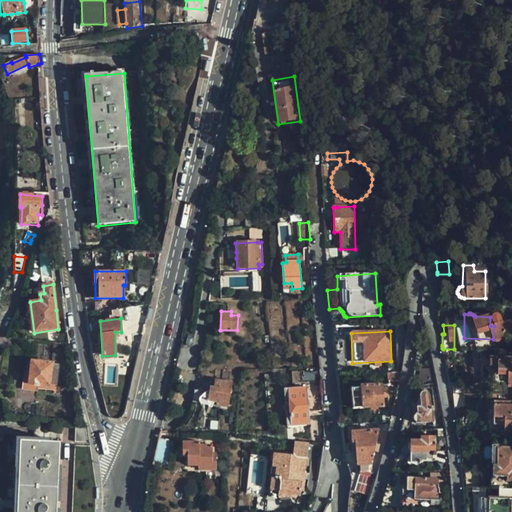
[(347,351),(333,352),(334,362),(347,361),(347,351)]
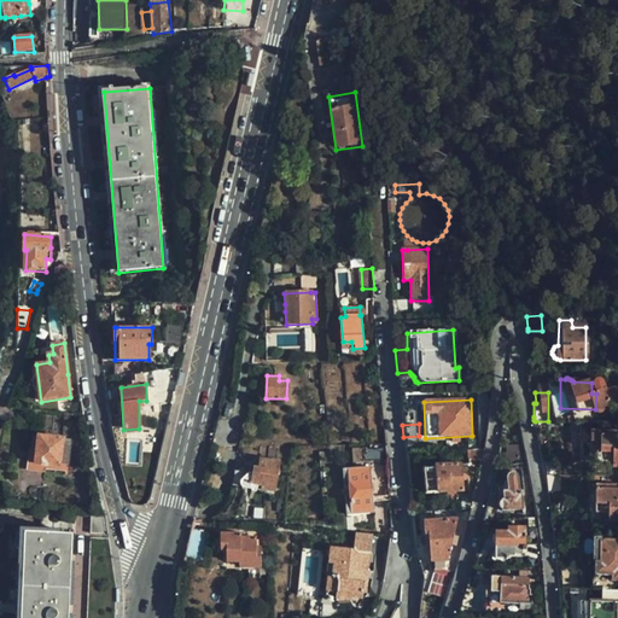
[(617,431),(601,431),(601,464),(617,464),(617,431)]
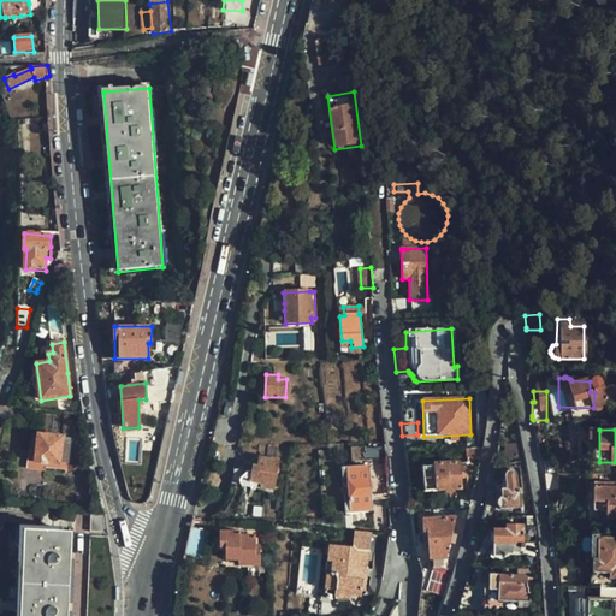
[(61,450),(63,437),(39,434),(35,463),(47,465),(47,462),(60,463),(61,450)]
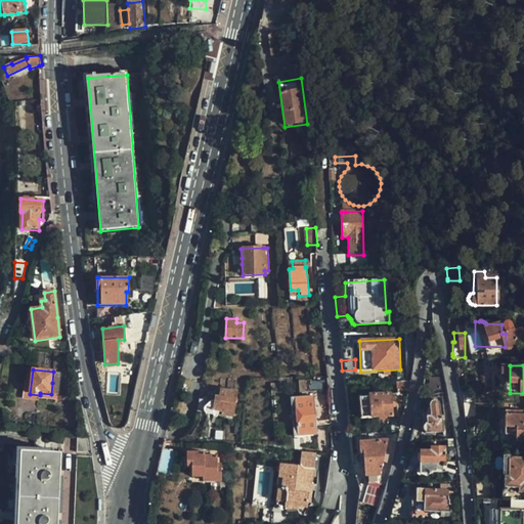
[(235,415),(238,388),(227,387),(223,386),(222,389),(218,393),(217,399),(215,399),(208,403),(207,403),(207,404),(206,404),(206,405),(206,407),(206,408),(207,409),(208,410),(209,410),(210,411),(211,410),(219,412),(221,408),(224,409),(224,412),(235,415)]
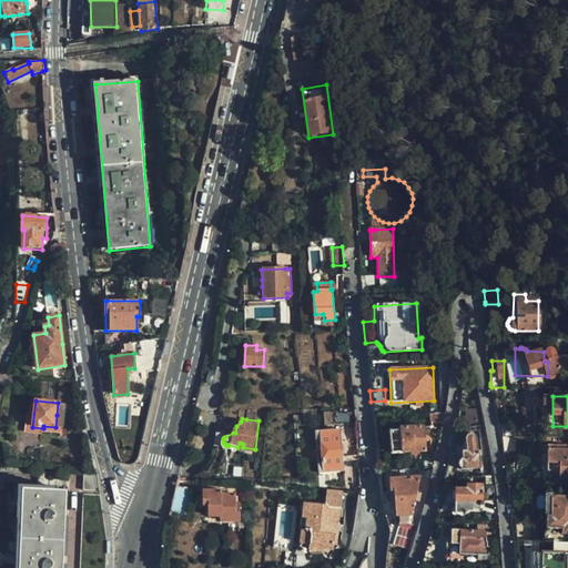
[(503,437),(518,437),(518,425),(501,424),(503,437)]
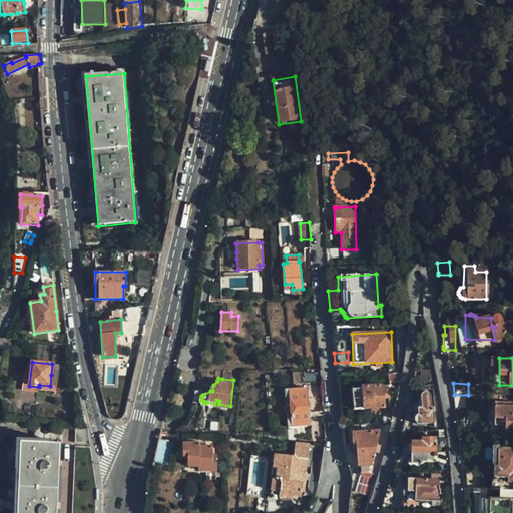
[(381,408),(380,386),(352,387),(353,409),(381,408)]
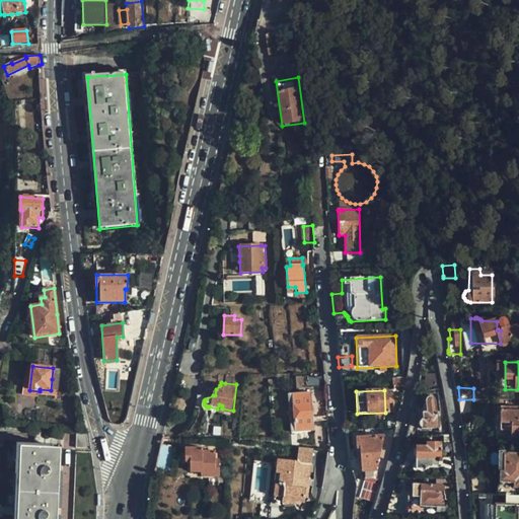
[(206,392),(196,394),(193,406),(202,410),(206,392)]
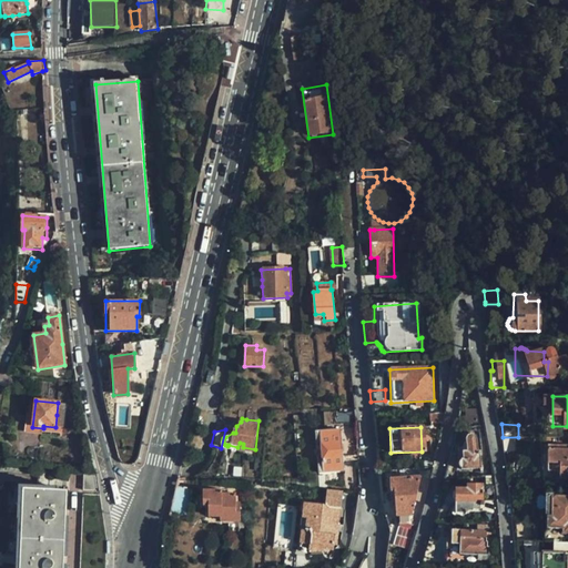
[(341,468),(341,429),(318,429),(318,468),(341,468)]
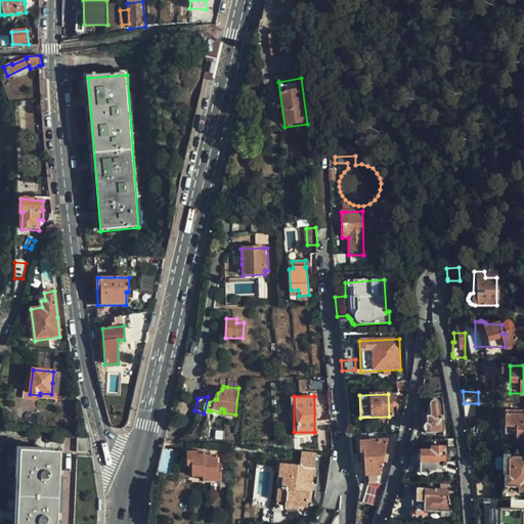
[(444,432),(443,416),(439,416),(439,405),(438,401),(437,399),(436,398),(434,397),(433,397),(431,398),(430,398),(429,399),(429,400),(428,401),(428,403),(427,404),(428,418),(426,418),(426,425),(423,425),(424,434),(444,432)]
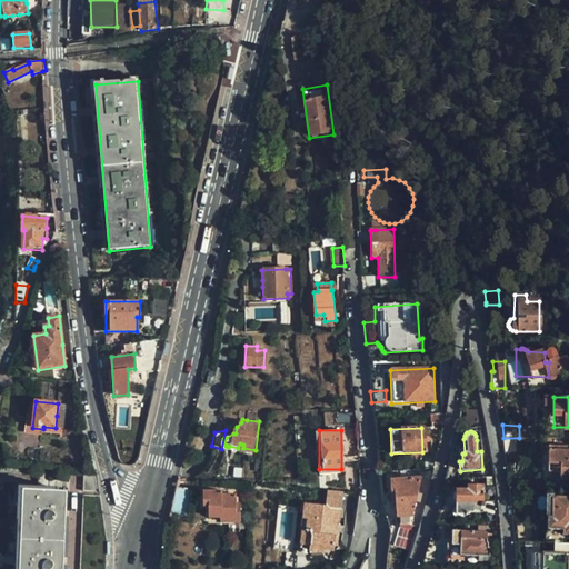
[(520,453),(519,438),(503,438),(505,448),(505,449),(505,451),(505,453),(520,453)]
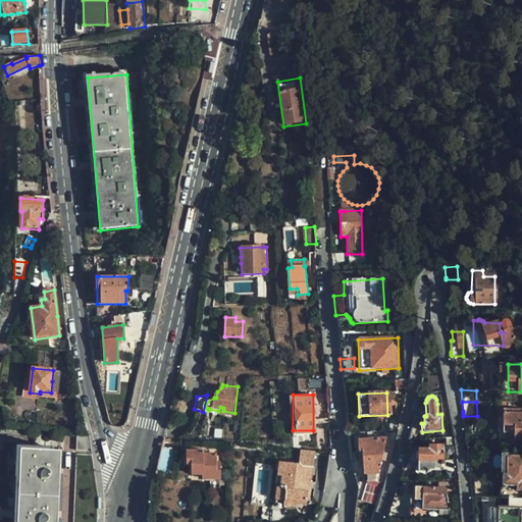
[(521,431),(521,409),(505,410),(505,438),(516,439),(516,431),(521,431)]
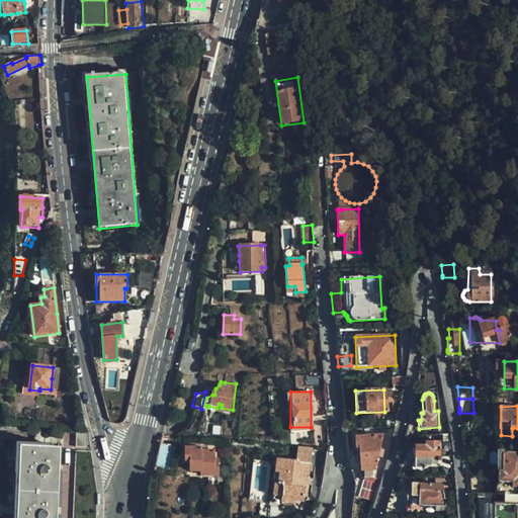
[(91,448),(88,429),(77,428),(76,447),(91,448)]
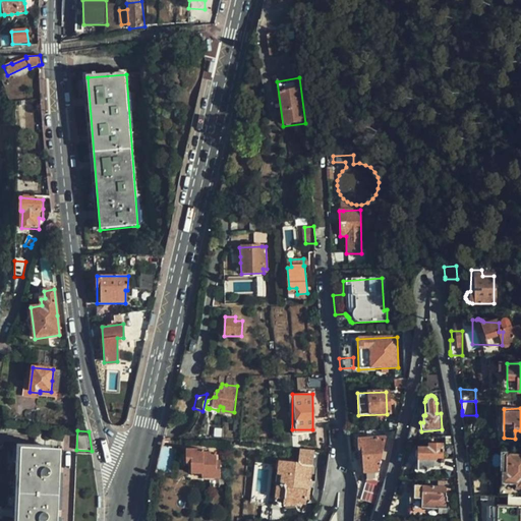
[(178,447),(161,445),(156,473),(174,475),(178,447)]
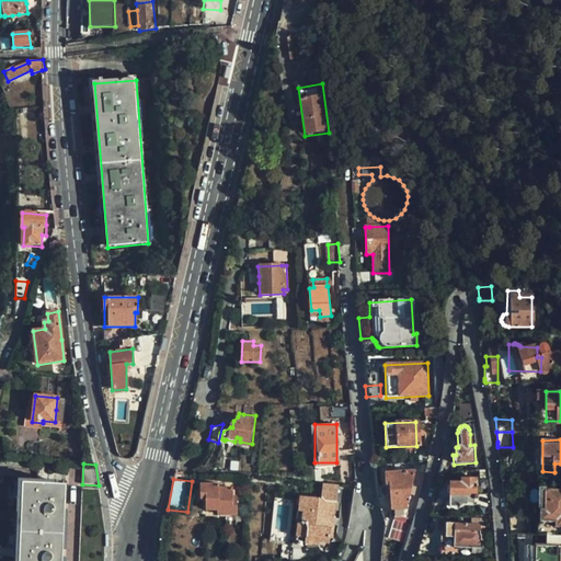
[(445,480),(444,506),(473,507),(473,495),(477,495),(476,479),(445,480)]
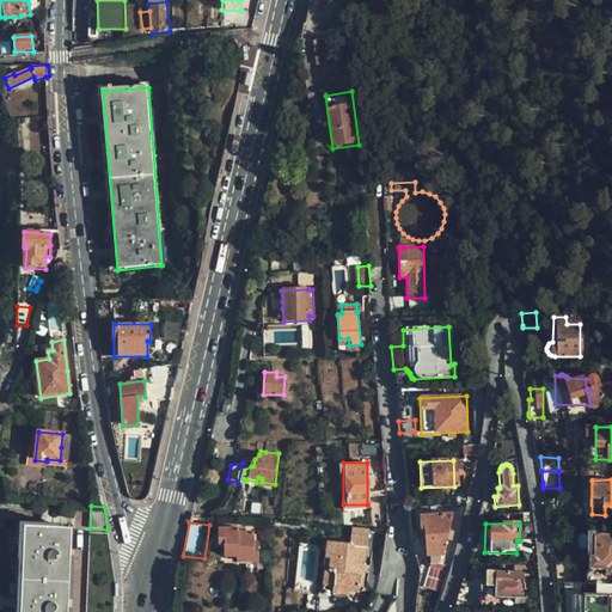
[(67,611),(69,530),(22,526),(18,611),(67,611)]
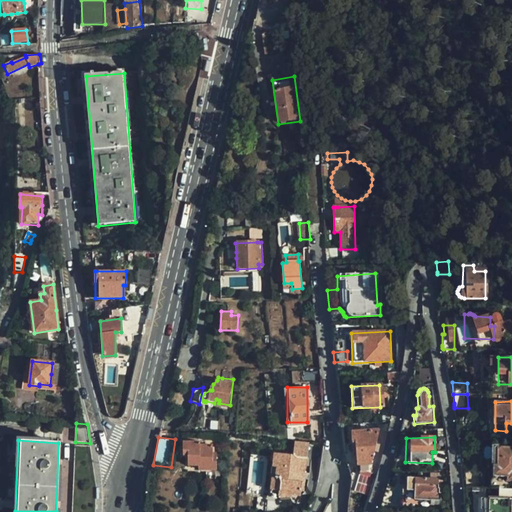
[(216,469),(215,454),(213,454),(212,446),(199,446),(198,441),(183,441),(183,455),(188,454),(189,464),(199,464),(199,470),(216,469)]
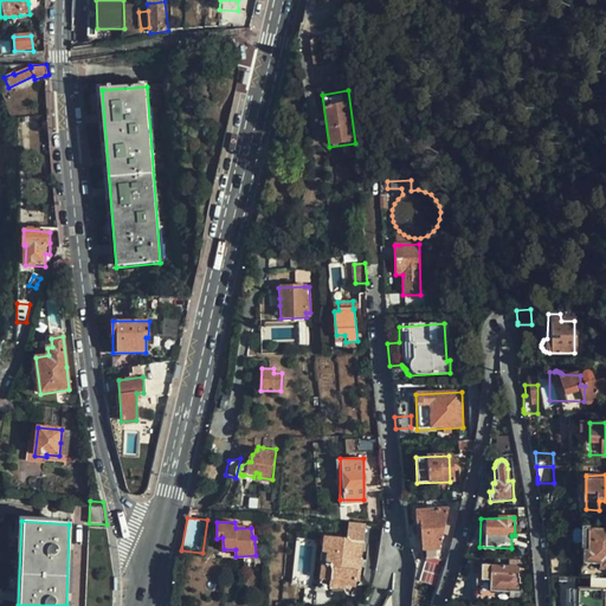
[(410,550),(412,554),(425,549),(420,537),(419,537),(414,527),(405,529),(406,530),(406,533),(406,536),(407,537),(407,539),(407,540),(407,541),(408,543),(408,545),(408,546),(410,547),(410,548),(410,550)]
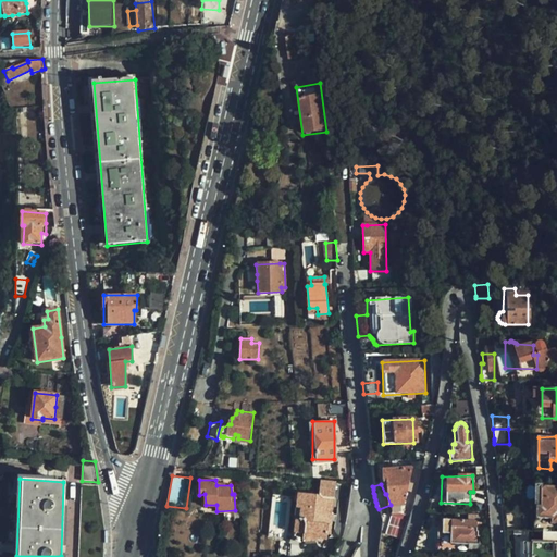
[(556,486),(536,486),(535,521),(556,521),(556,486)]
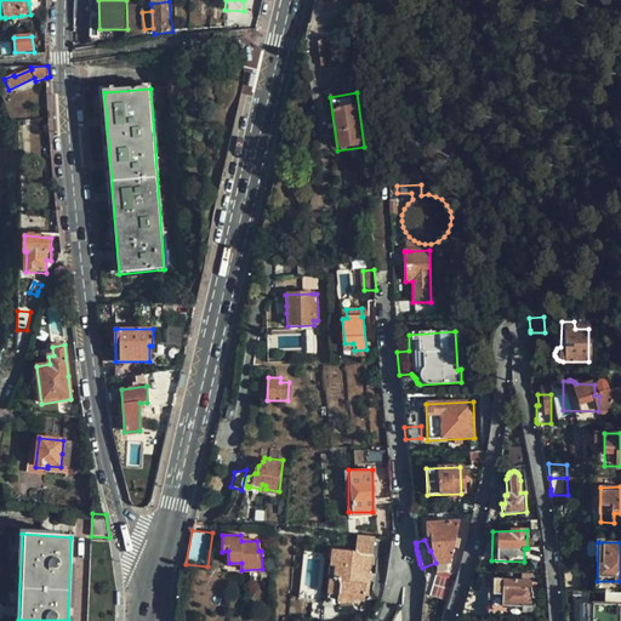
[(368,574),(371,575),(372,554),(358,553),(358,551),(334,548),(332,565),(339,565),(336,579),(342,584),(341,594),(354,596),(354,600),(365,602),(366,586),(368,574)]
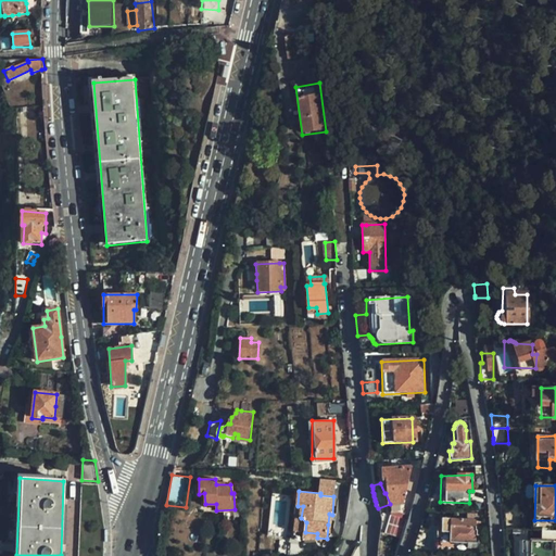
[(405,496),(391,496),(392,505),(404,505),(405,496)]
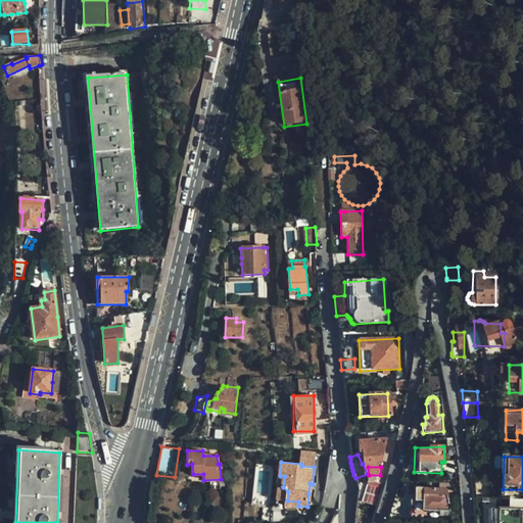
[(403,472),(402,481),(414,480),(414,472),(403,472)]
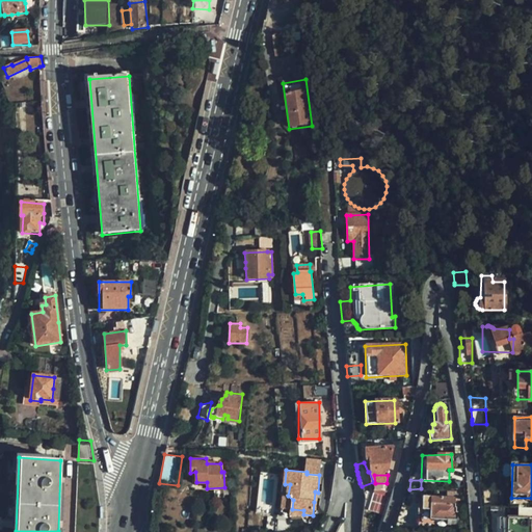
[(290,484),(285,484),(282,515),(293,517),(303,516),(303,514),(303,510),(292,509),(293,500),(288,496),(290,484)]
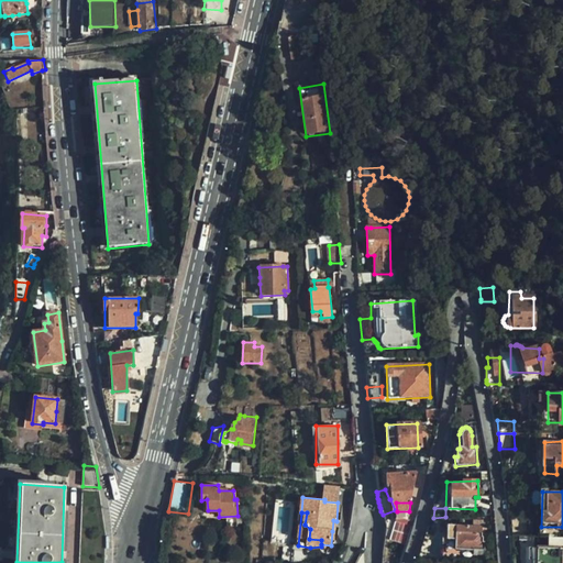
[(388,538),(408,543),(415,519),(395,514),(388,538)]
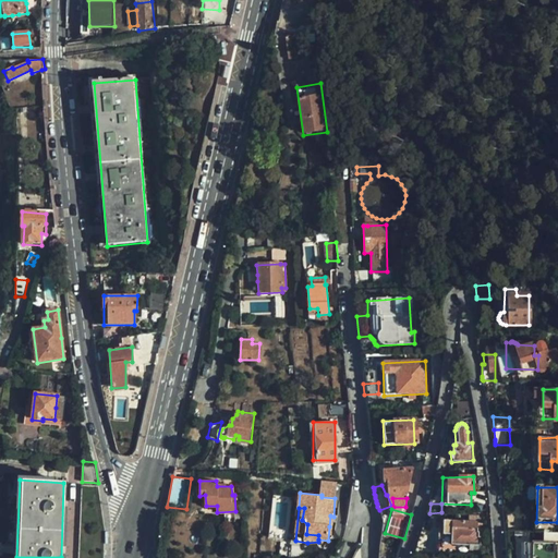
[(441,512),(429,513),(429,521),(441,522),(441,512)]
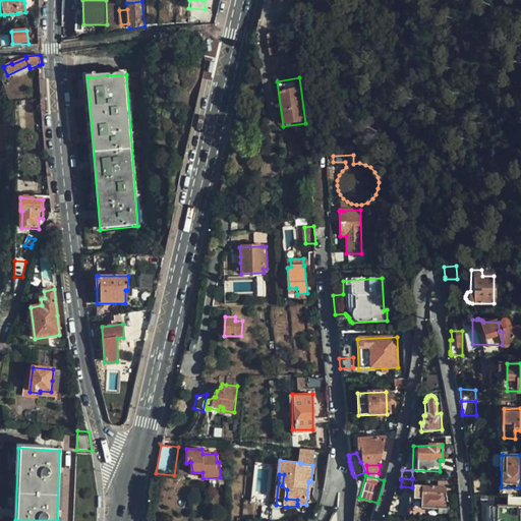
[(447,509),(447,488),(415,487),(415,509),(447,509)]
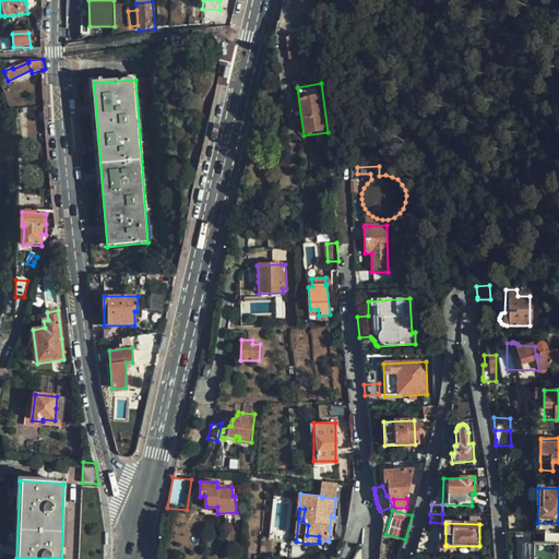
[(558,558),(558,544),(530,544),(528,558),(558,558)]
